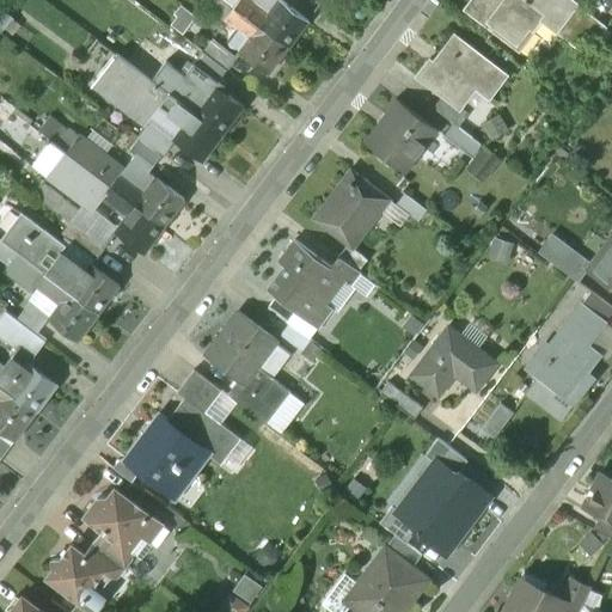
[(257,4),(251,0),(238,0),(234,6),(248,16),(257,4)]
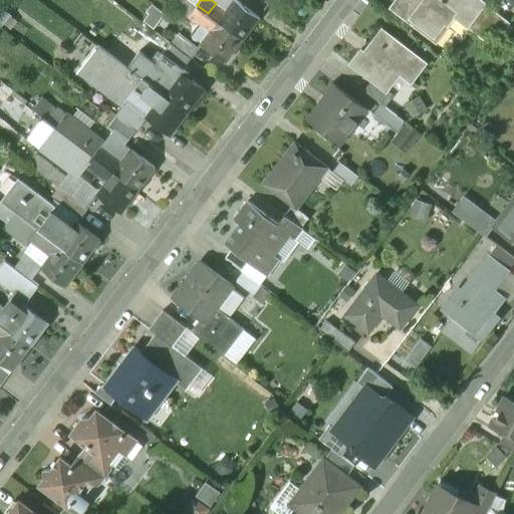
[(237,0),(234,0),(226,11),(216,3),(208,13),(242,39),(259,17),(237,0)]
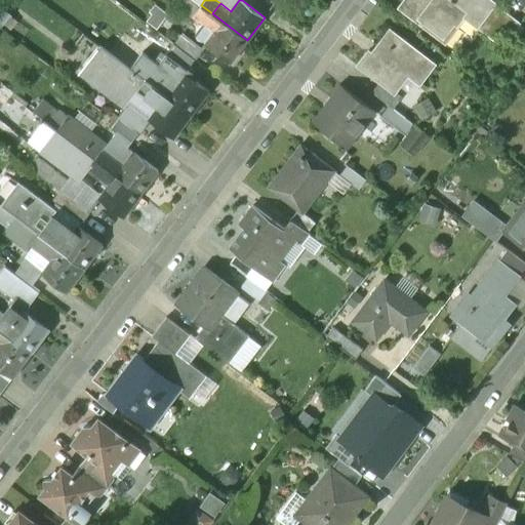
[(405,0),(400,7),(442,39),(452,25),(456,27),(462,18),(477,29),(495,5),(496,3),(492,0),(405,0)]
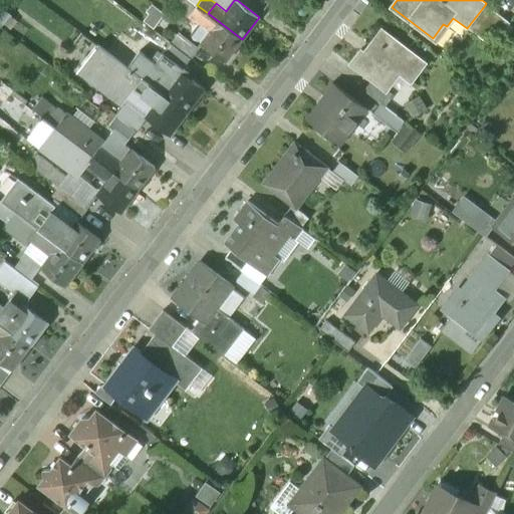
[(208,13),(197,5),(189,16),(200,24),(208,13)]
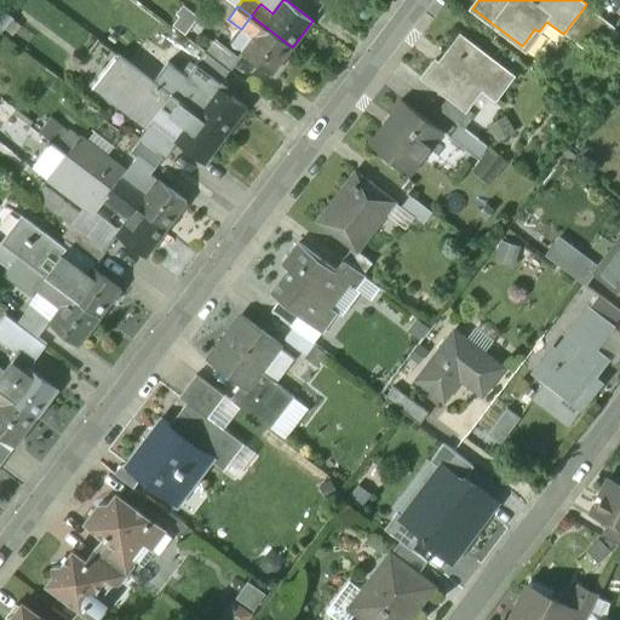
[(585,6),(563,34),(592,56),(614,28),(585,6)]
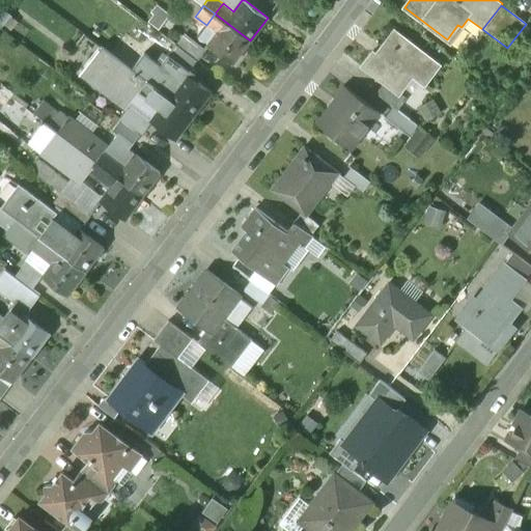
[(250,40),(215,14),(206,25),(217,32),(207,45),(232,63),(250,40)]
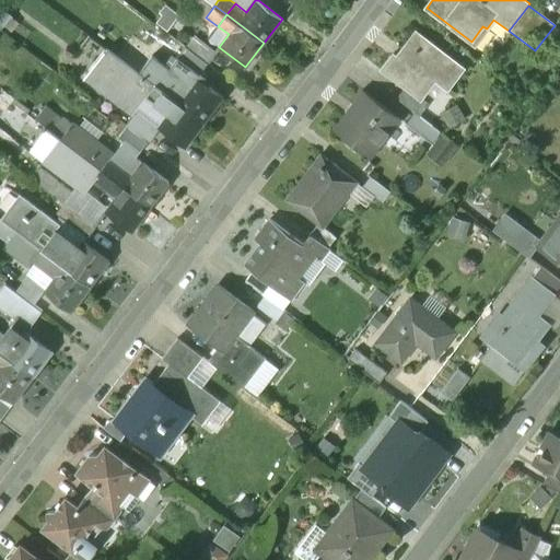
[(415,31),(395,57),(392,54),(380,70),(405,89),(420,100),(421,98),(434,80),(447,90),(464,68),(415,31)]
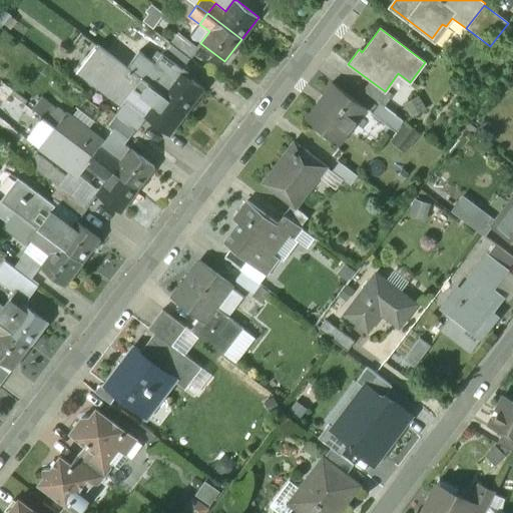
[(160,75),(149,67),(141,77),(153,86),(160,75)]
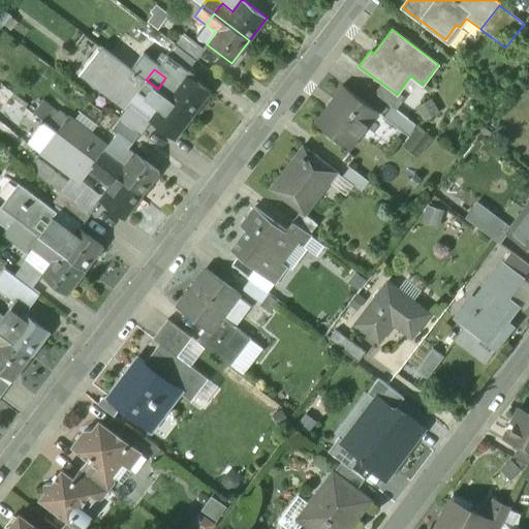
[(210,92),(185,73),(176,86),(165,78),(158,89),(192,115),(210,92)]
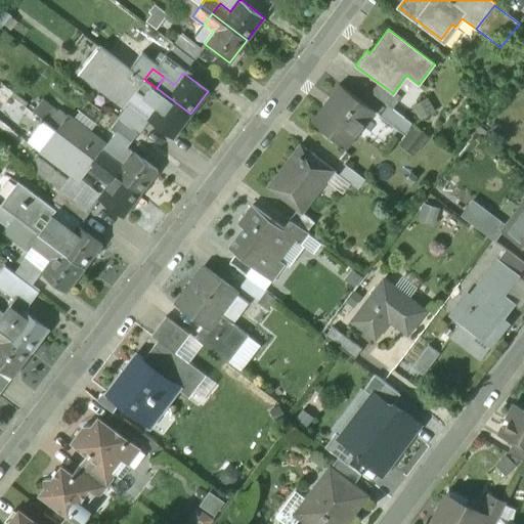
[(157,88),(144,79),(136,90),(148,98),(157,88)]
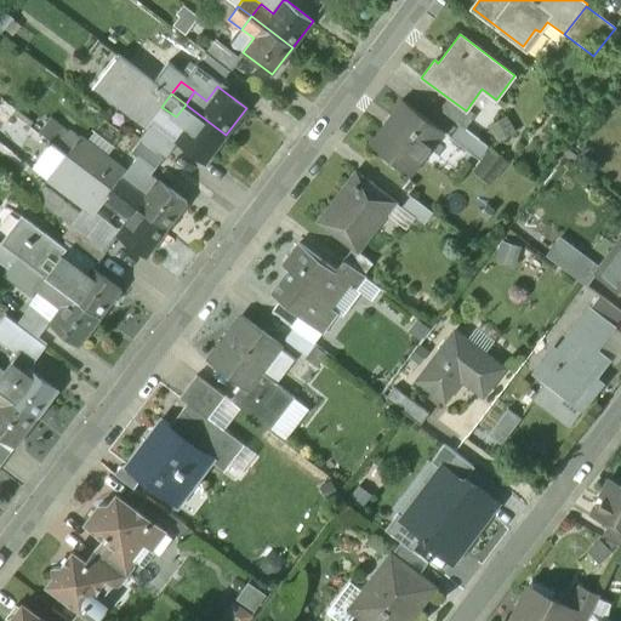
[(466,110),(449,98),(442,109),(463,126),(473,114),(467,109),(466,110)]
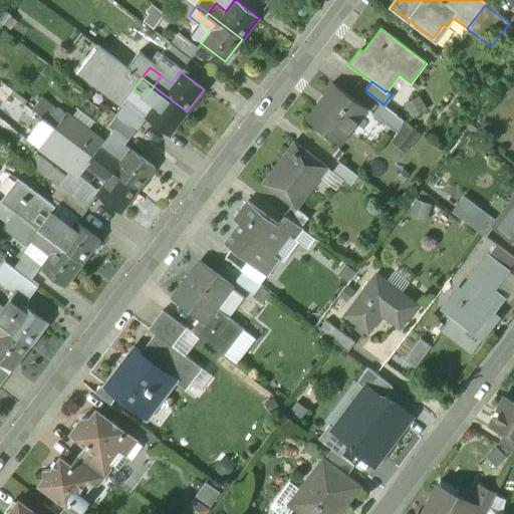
[(366,107),(333,83),(306,119),(339,144),(366,107)]
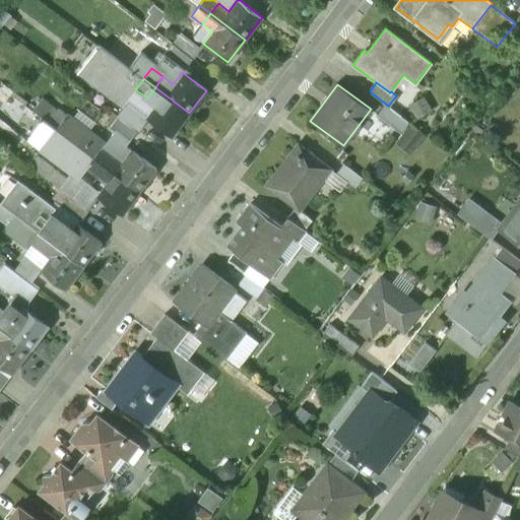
[(189,113),(155,87),(147,98),(157,106),(148,118),(173,136),(189,113)]
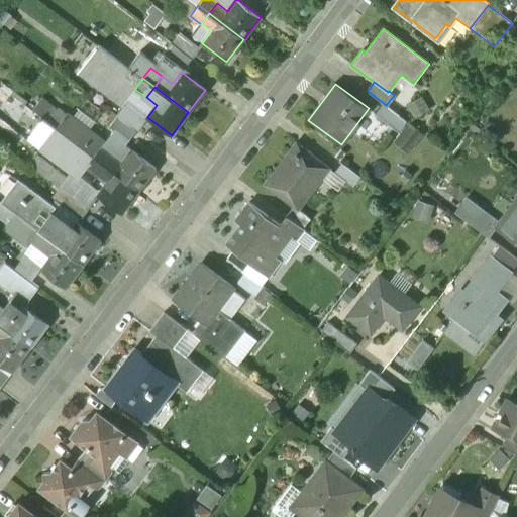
[(43,117),(26,139),(39,149),(56,127),(43,117)]
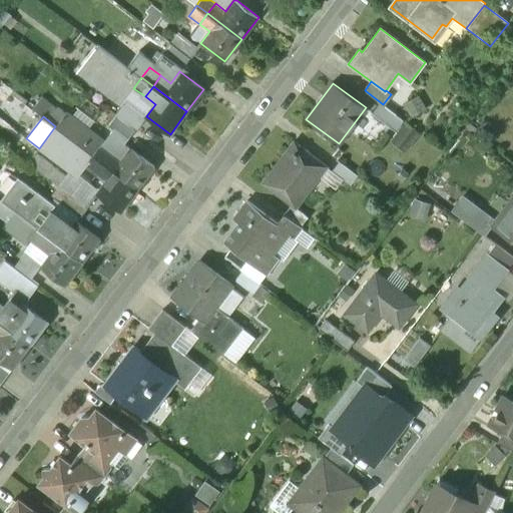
[(408,150),(421,131),(405,121),(393,140),(408,150)]
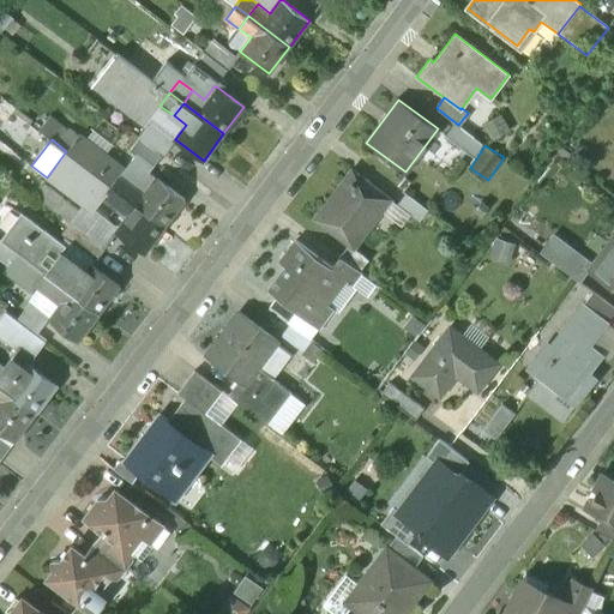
[(113,185),(66,151),(47,178),(94,212),(103,199),(116,208),(126,196),(113,185)]
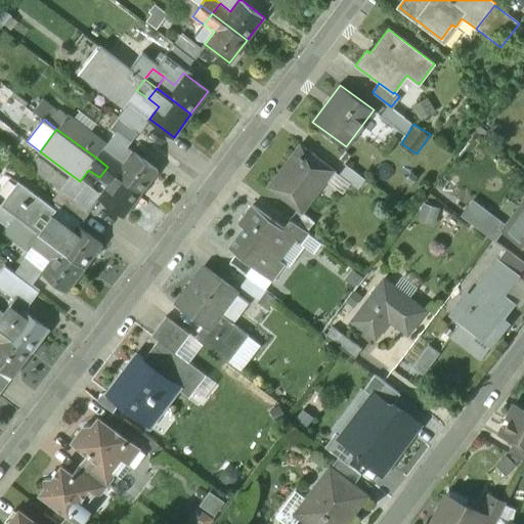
[(334,170),(300,144),(268,188),(302,213),(334,170)]
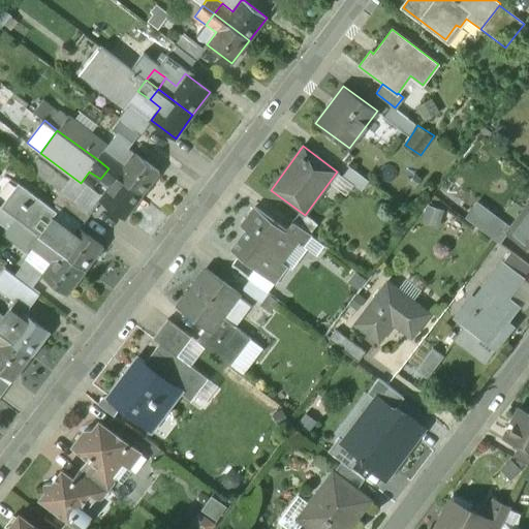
[(116,158),(104,150),(97,159),(109,168),(116,158)]
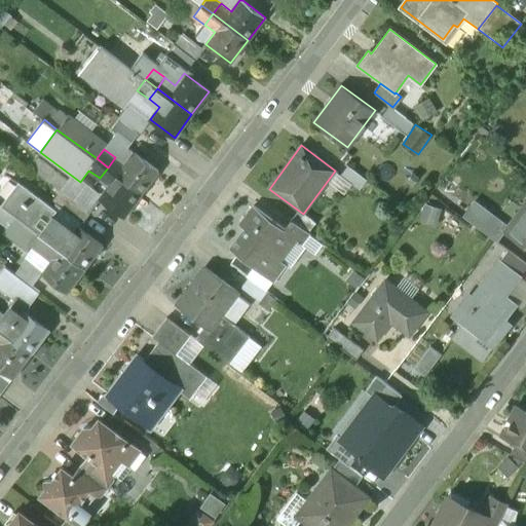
[(135,152),(125,165),(115,157),(108,167),(142,193),(159,171),(135,152)]
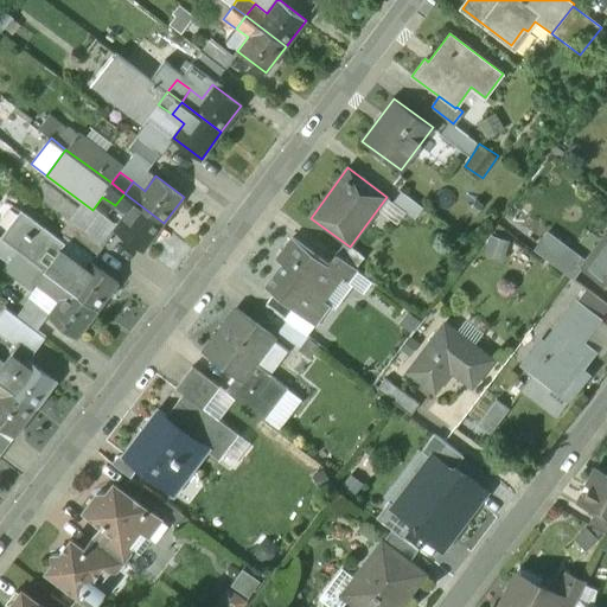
[(81,209),(42,180),(32,192),(70,221),(71,222),(81,209)]
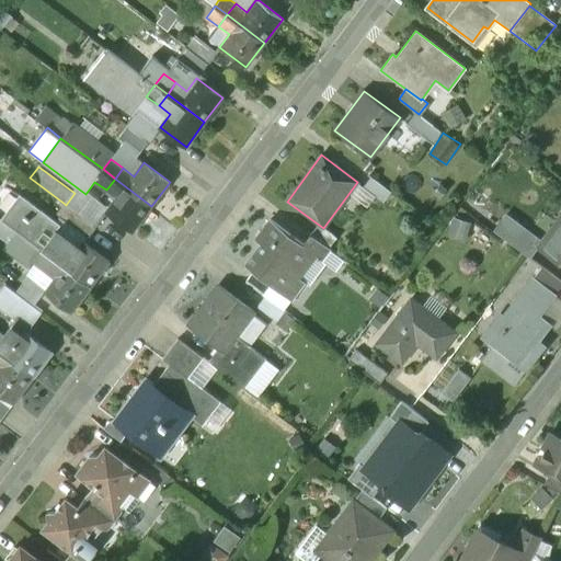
[(391,192),(371,176),(363,187),(384,203),(391,192)]
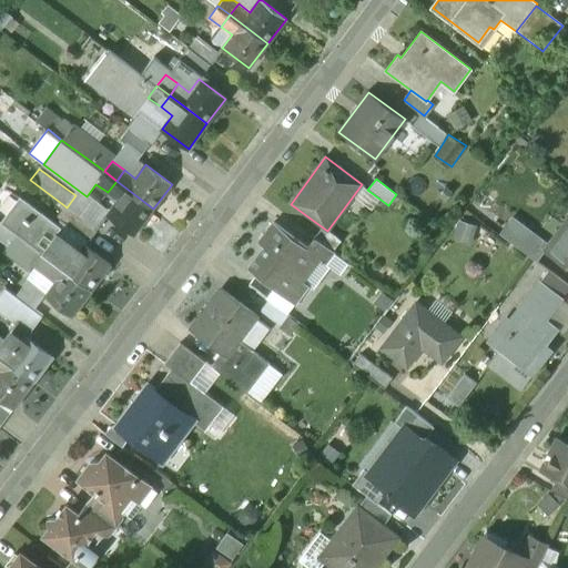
[(153,209),(117,181),(108,192),(118,201),(109,214),(134,234),(153,209)]
